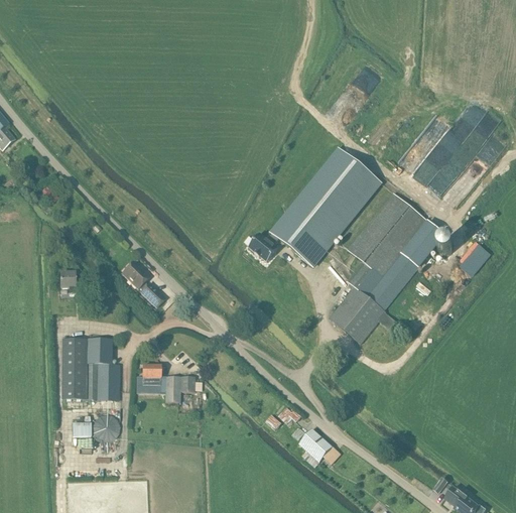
[(0,146),(2,149),(14,138),(5,126),(9,122),(0,111),(0,146)]
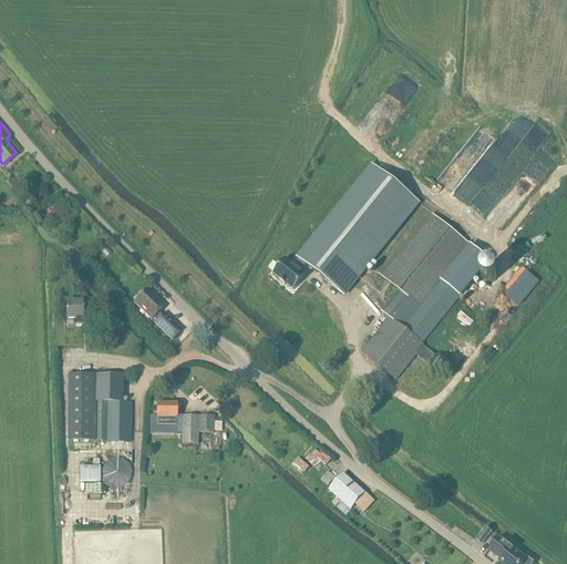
[(344,293),(419,201),(373,163),(298,255),(299,255),(294,262),(286,256),(274,270),(294,287),(306,273),(302,269),(308,263),(344,293)]
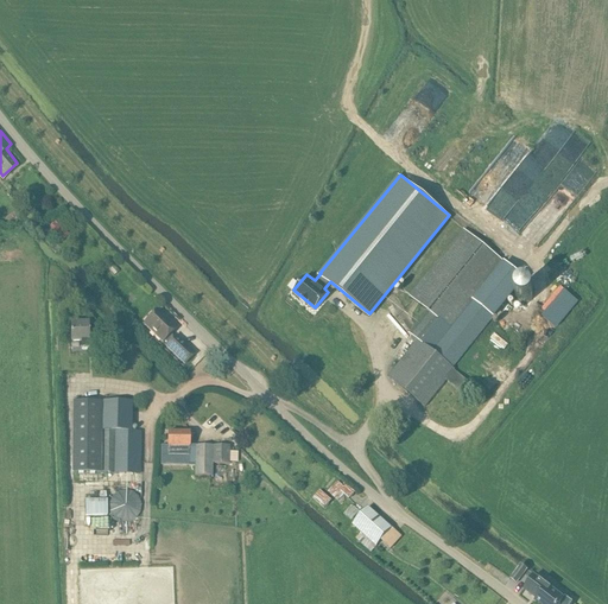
[(50,229),(56,236),(65,228),(67,227),(61,220),(56,223),(51,227),(50,229)]
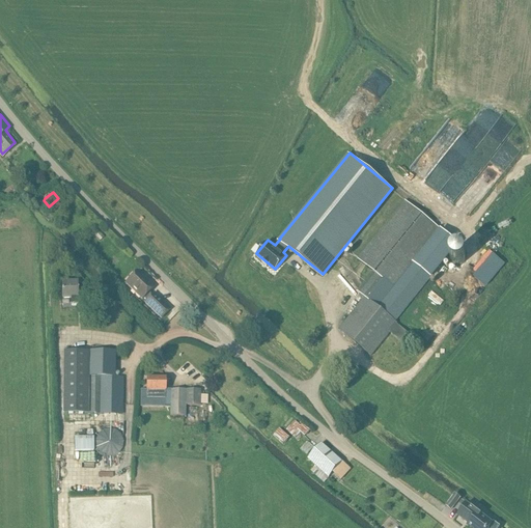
[(397,322),(397,321),(395,320),(402,310),(430,276),(430,275),(418,266),(413,261),(416,257),(441,227),(404,198),(357,256),(372,269),(357,289),(364,295),(338,327),(370,354),(390,330),(397,322)]
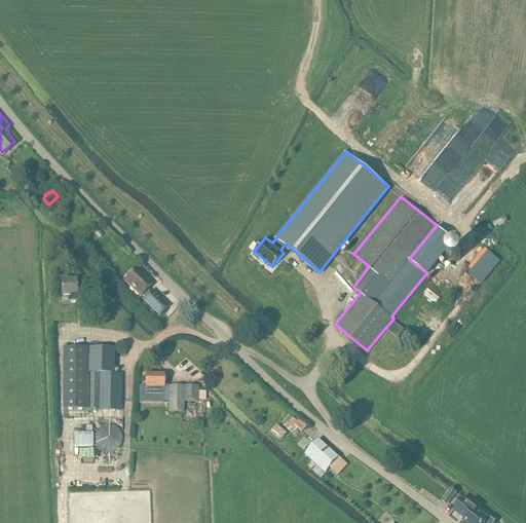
[(137,265),(124,277),(141,293),(142,292),(145,294),(143,297),(158,312),(168,303),(152,288),(151,289),(148,286),(153,281),(137,265)]
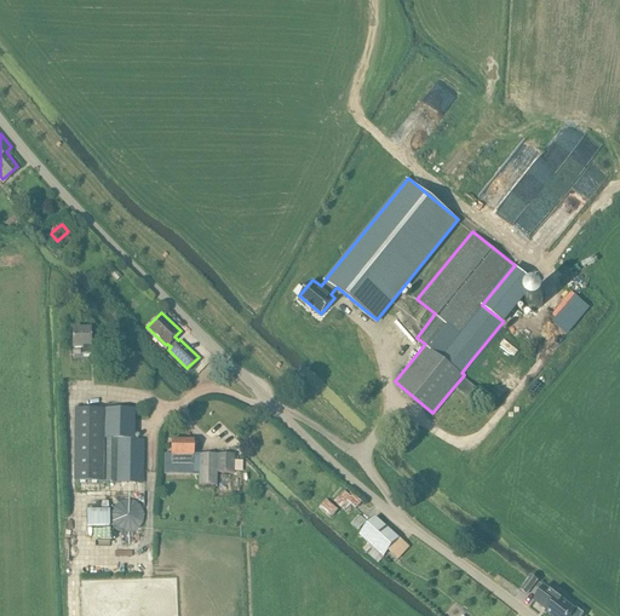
[(90,326),(72,327),(73,345),(82,345),(84,352),(91,352),(90,326)]
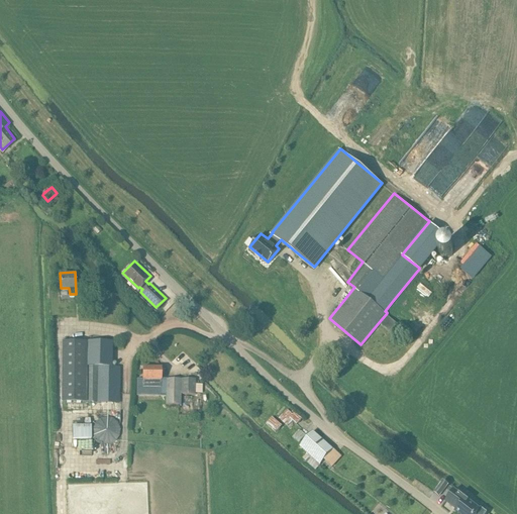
[(392,302),(385,311),(387,312),(387,313),(397,321),(403,326),(410,317),(392,302)]
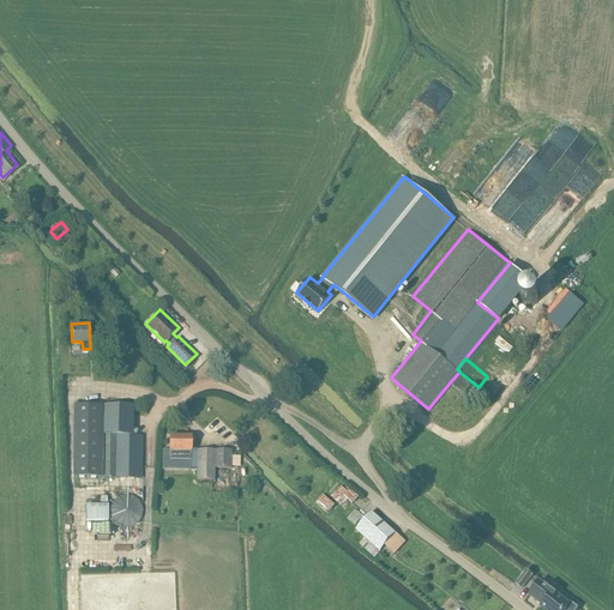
[(459,372),(451,381),(463,391),(471,381),(459,372)]
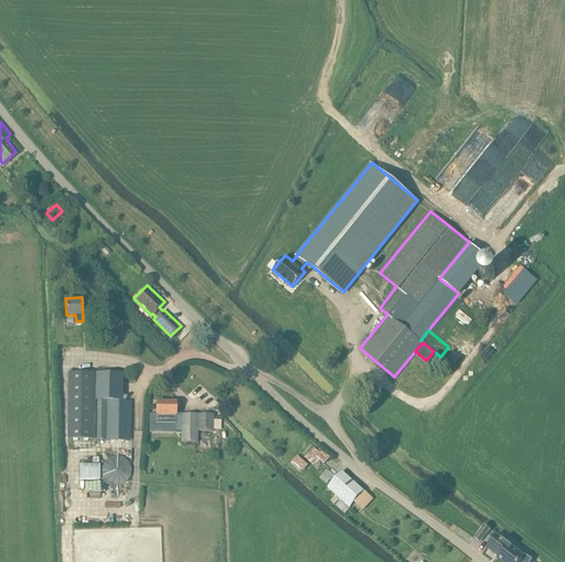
[(68,371),(66,371),(67,438),(95,438),(106,438),(129,438),(129,428),(130,400),(121,399),(123,385),(123,371),(96,371),(68,371)]
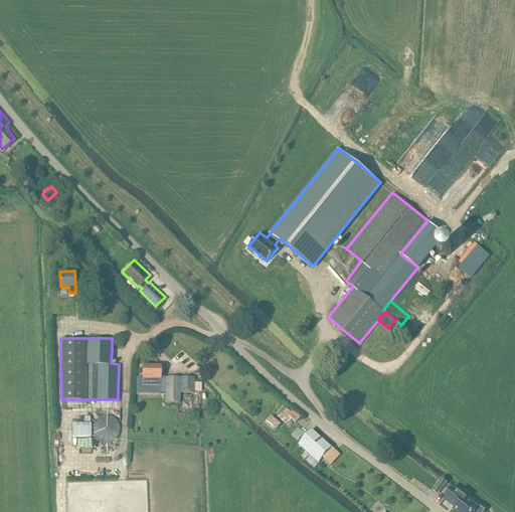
[(142,384),(150,384),(150,376),(159,376),(159,390),(165,390),(165,401),(179,401),(179,390),(193,390),(194,375),(165,375),(165,376),(160,376),(160,364),(142,364),(142,376),(142,384)]
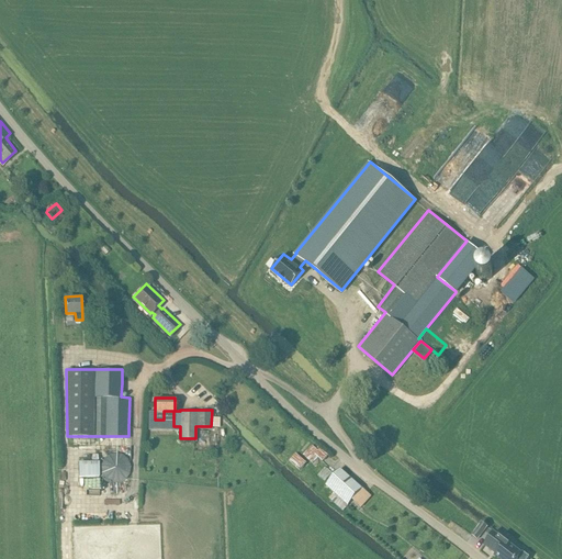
[(319,445),(314,451),(322,459),(328,453),(319,445)]
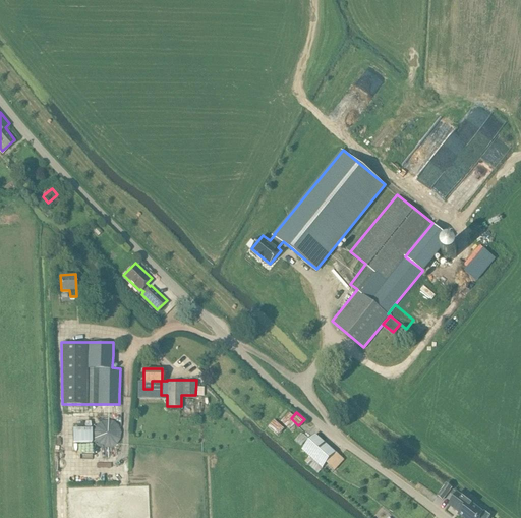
[(274,417),(268,425),(278,434),(284,426),(274,417)]
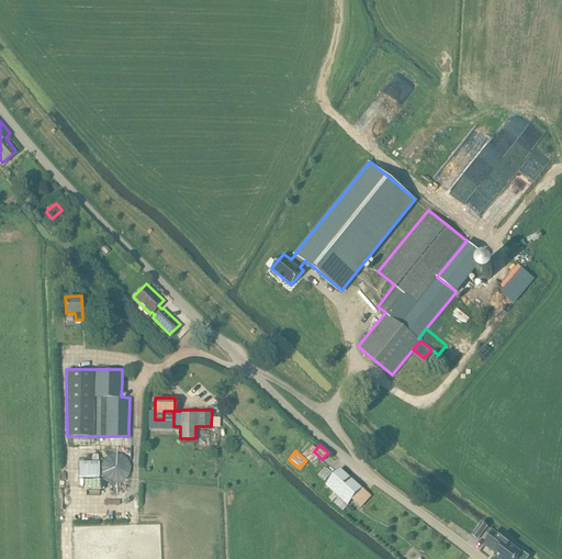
[(326,464),(318,472),(325,478),(333,469),(326,464)]
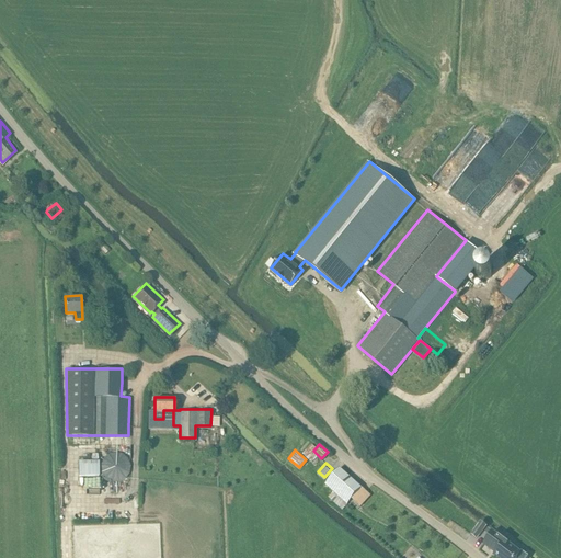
[(361,503),(369,493),(361,486),(362,485),(340,466),(325,481),(325,482),(323,484),(334,493),(330,498),(342,508),(348,501),(352,497),(361,503)]
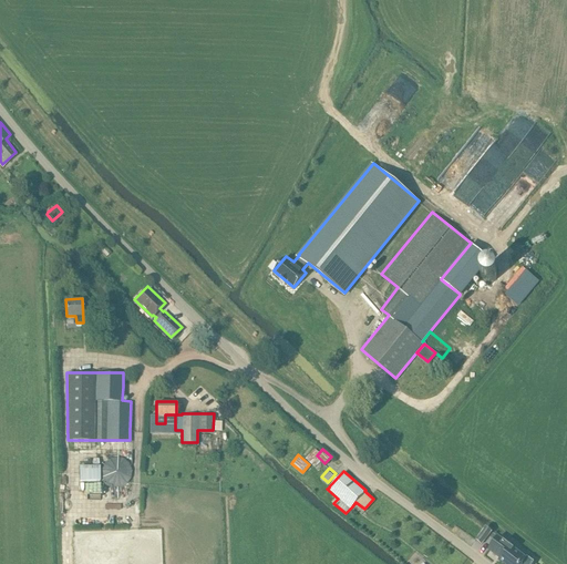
[(482,541),(484,536),(491,529),(486,524),(476,536),(482,541)]
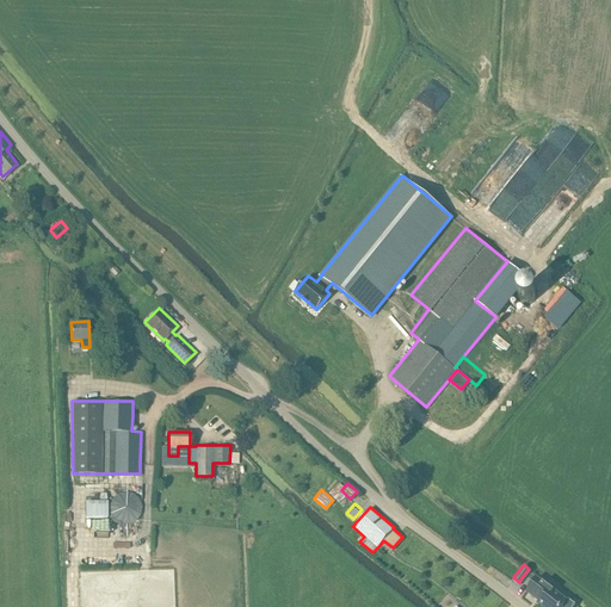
[(530,583),(526,588),(528,590),(539,599),(537,601),(544,606),(572,606),(575,604),(575,602),(568,598),(567,598),(567,599),(549,586),(542,580),(536,576),(530,583)]
